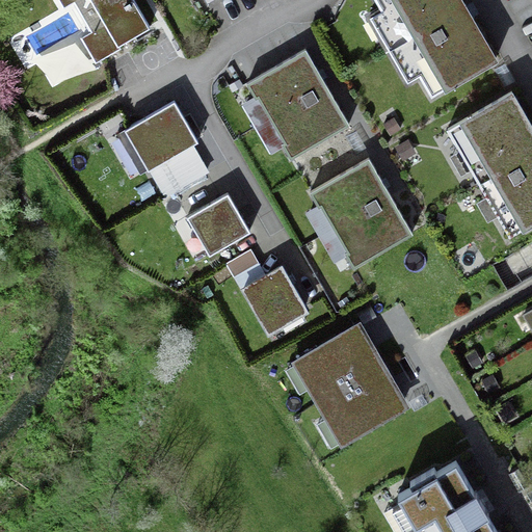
[(149,28),(131,0),(56,0),(62,9),(73,3),(89,32),(79,38),(94,64),(120,49),(117,46),(149,28)]
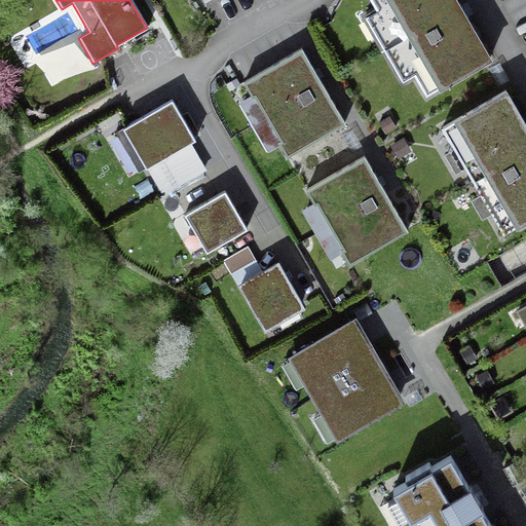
[(366,0),(423,97),(489,59),(460,10),(454,0),(366,0)]
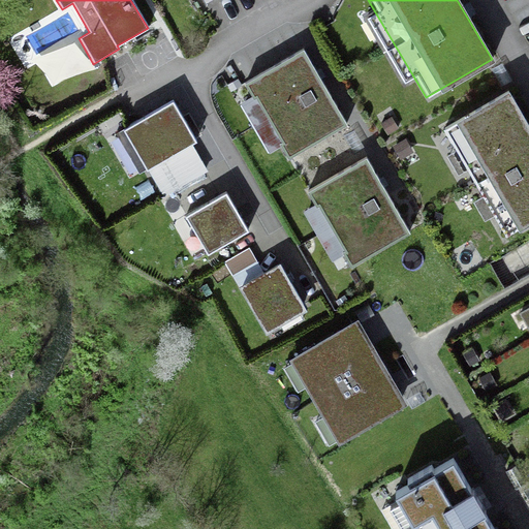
[(297,160),(348,129),(303,53),(251,84),(297,160)]
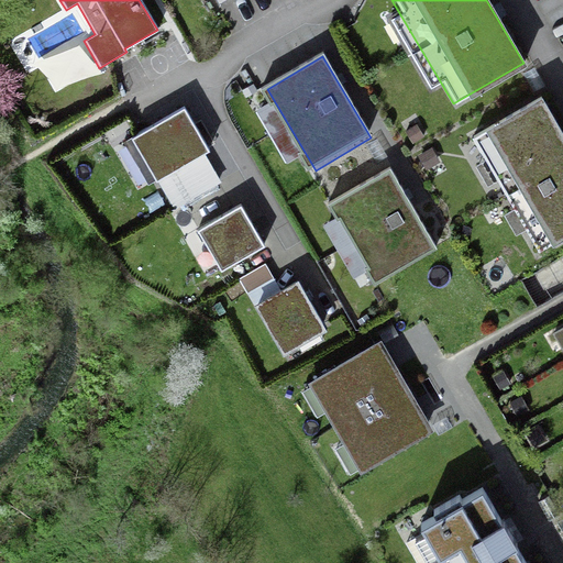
[(537,252),(562,235),(562,134),(541,98),(471,140),(537,252)]
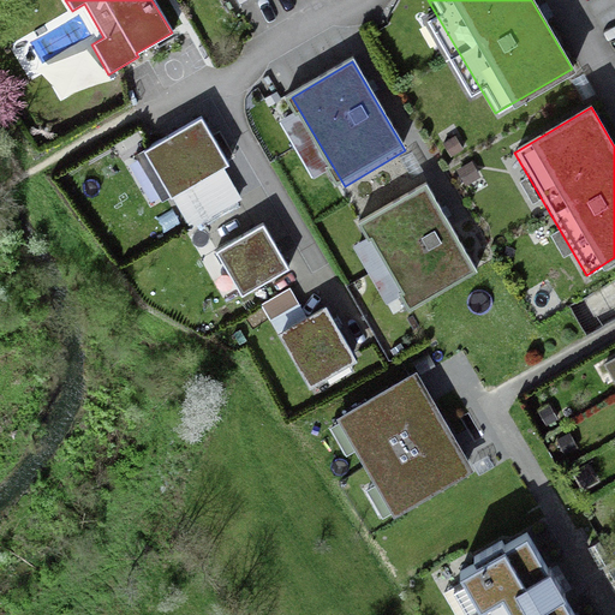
[(142,155),(172,207),(233,172),(203,120),(142,155)]
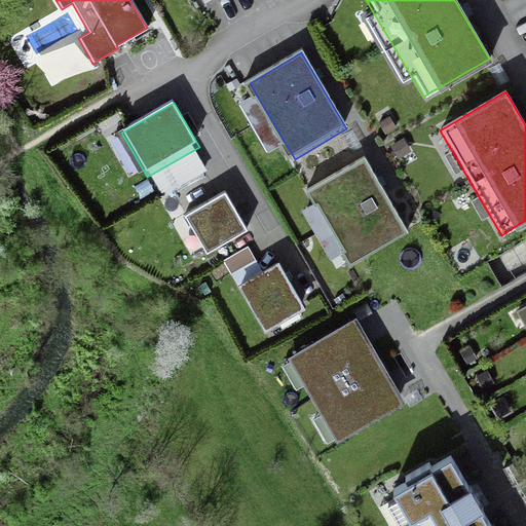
[(353,273),(411,239),(362,156),(304,190),(353,273)]
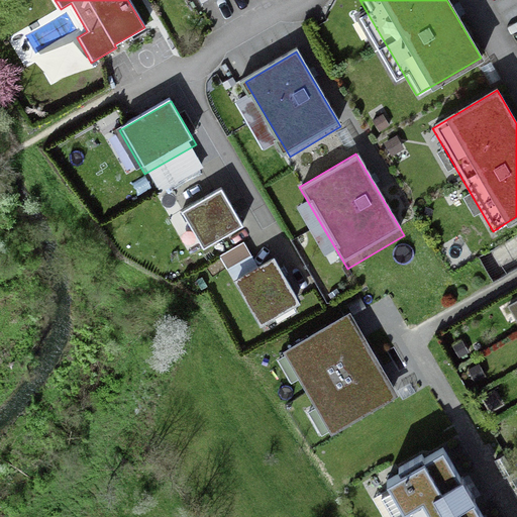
[(192,256),(239,228),(216,191),(169,218),(192,256)]
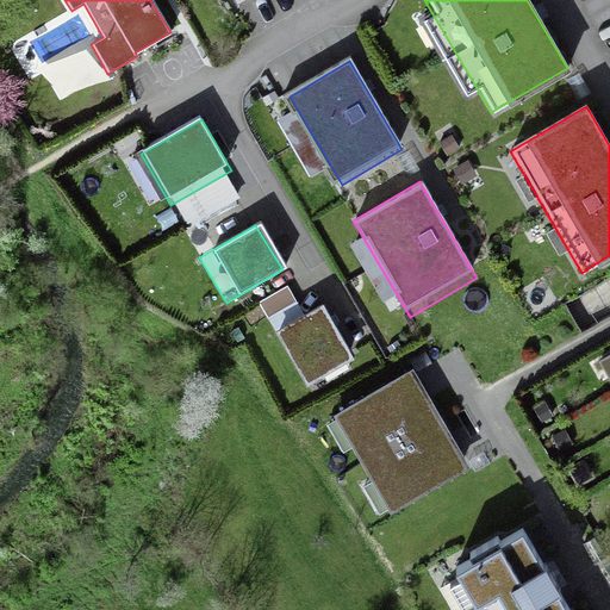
[(278,334),(303,375),(347,350),(322,307),(278,334)]
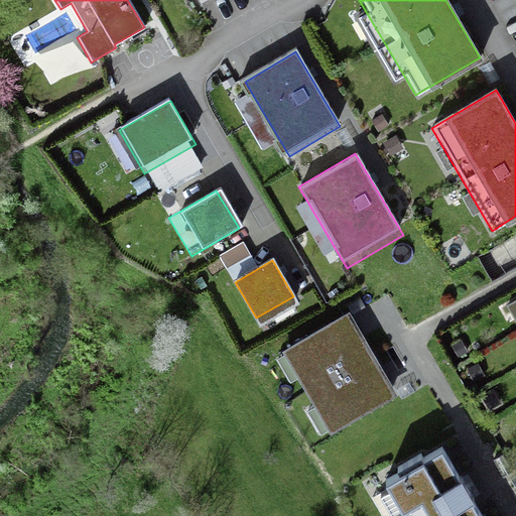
[(383,396),(341,318),(268,358),(311,435),(383,396)]
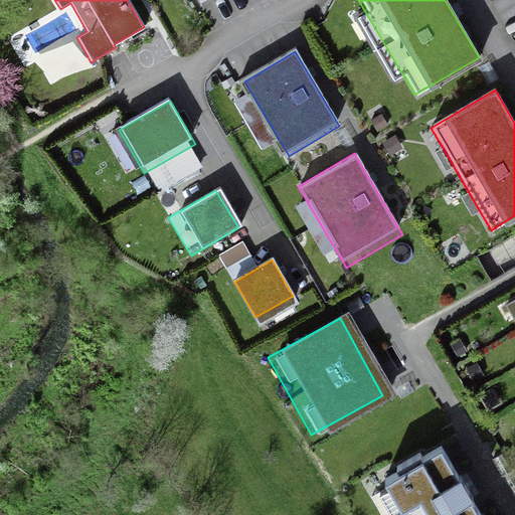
[(479,514),(470,499),(472,498),(466,488),(459,476),(458,477),(440,447),(421,458),(418,454),(395,468),(397,472),(384,481),(400,508),(395,511),(397,514),(479,514)]
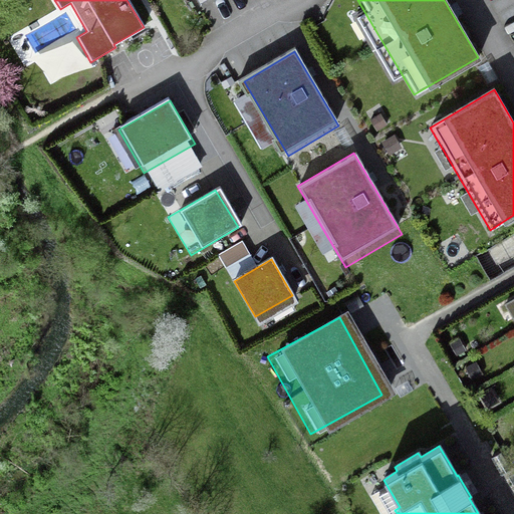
[(500,454),(490,460),(500,476),(510,471),(500,454)]
